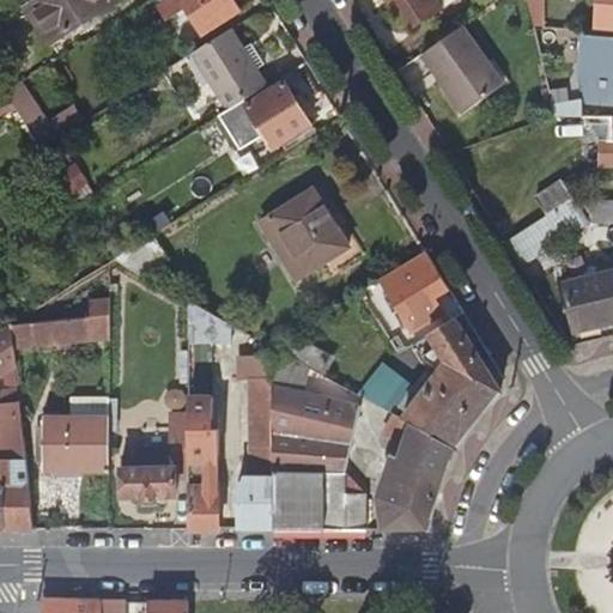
[(119,0),(36,0),(24,8),(48,44),(119,0)]
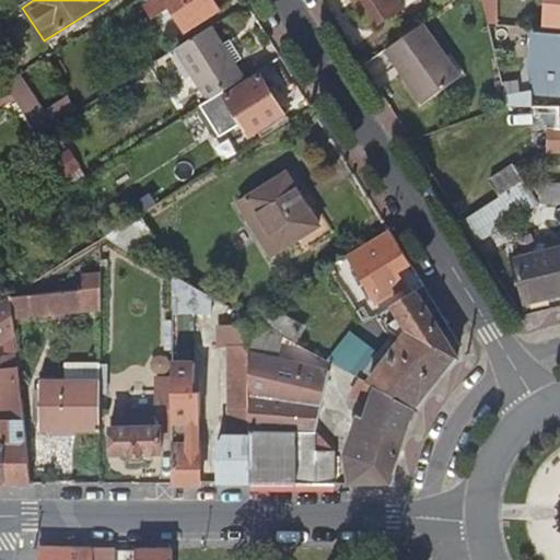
[(218,10),(211,0),(165,0),(184,31),(218,10)]
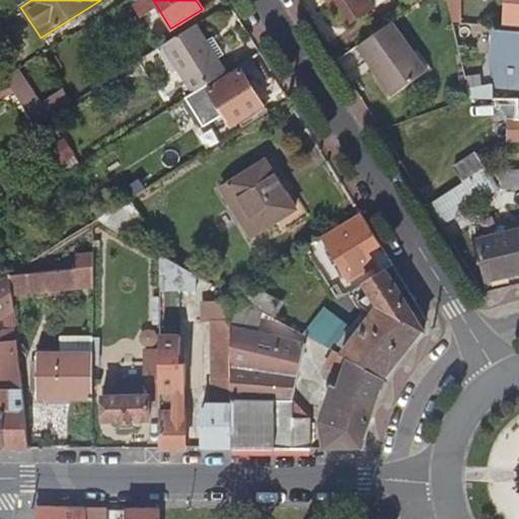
[(350,25),(373,11),(366,0),(326,0),(329,5),(335,2),(350,25)]
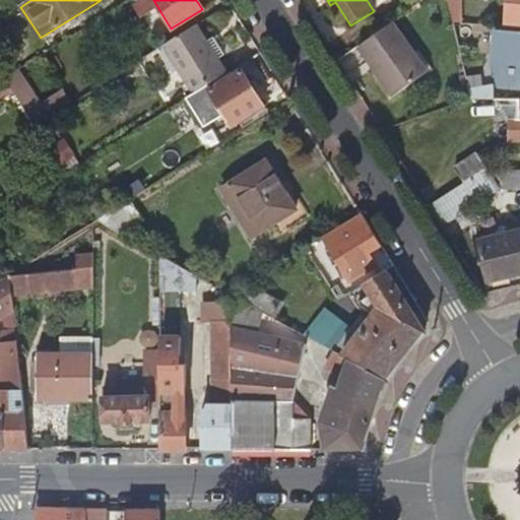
[(417,0),(424,10),(439,0),(417,0)]
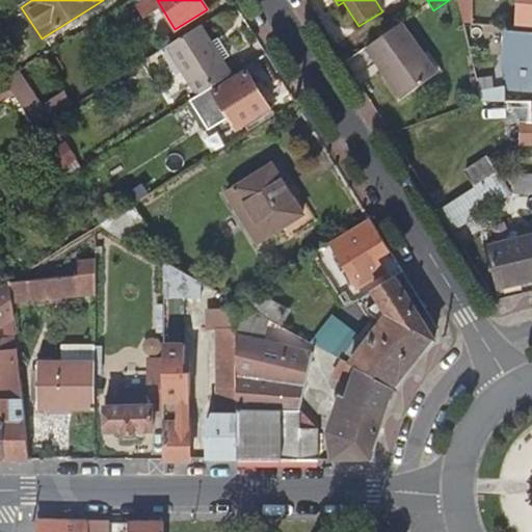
[(456,0),(462,25),(470,25),(469,0),(456,0)]
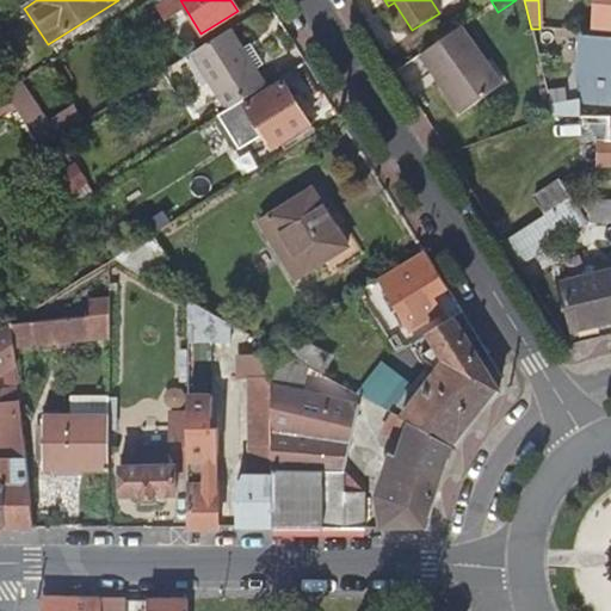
[(610,31),(610,0),(596,0),(594,30),(610,31)]
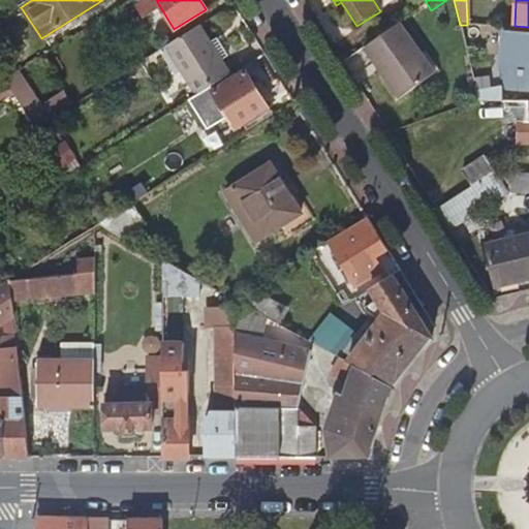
[(210,42),(199,26),(166,47),(197,95),(229,75),(221,61),(227,56),(217,38),(210,42)]
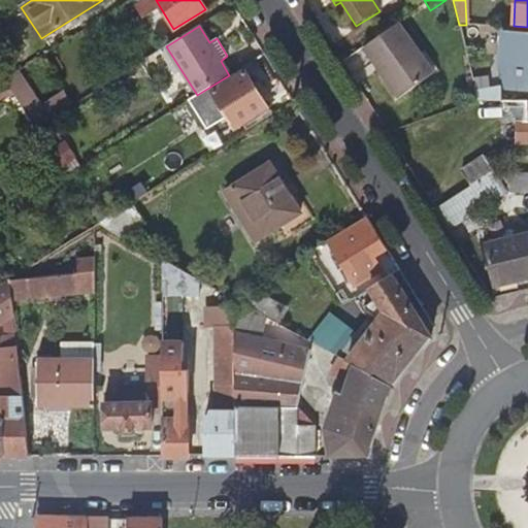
[(402,28),(364,51),(384,81),(388,79),(401,101),(435,80),(402,28)]
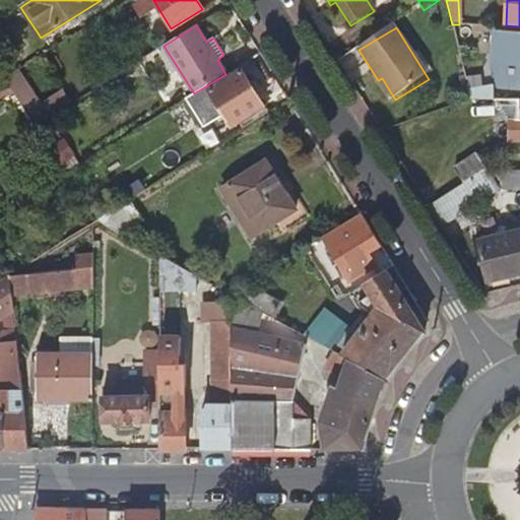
[(511,87),(519,88),(519,36),(494,33),(491,63),(513,65),(511,87)]
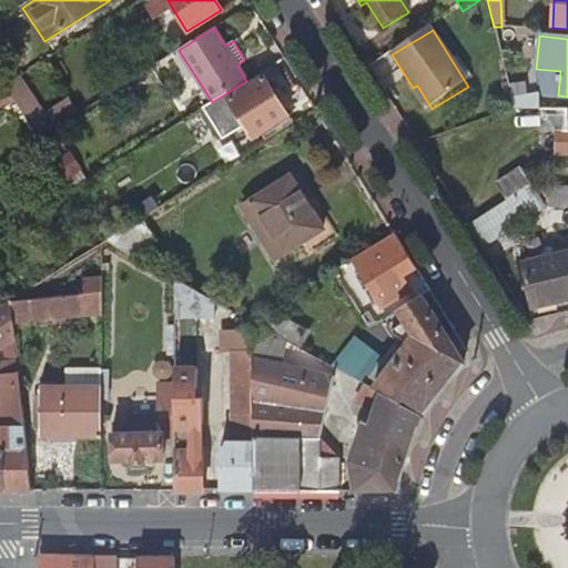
[(21,77),(6,87),(16,101),(39,138),(67,120),(78,113),(68,97),(44,112),(21,77)]
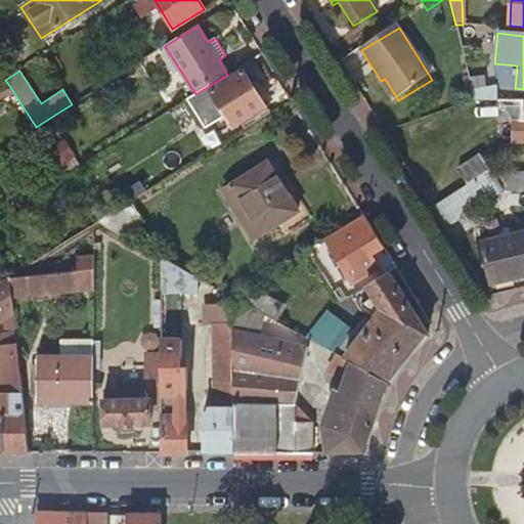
[(265,108),(242,72),(210,91),(217,103),(229,124),(232,128),(265,108)]
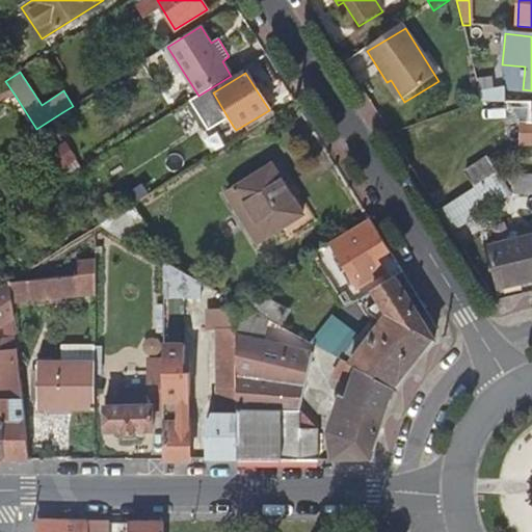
[(0,104),(15,95),(5,81),(0,83),(0,104)]
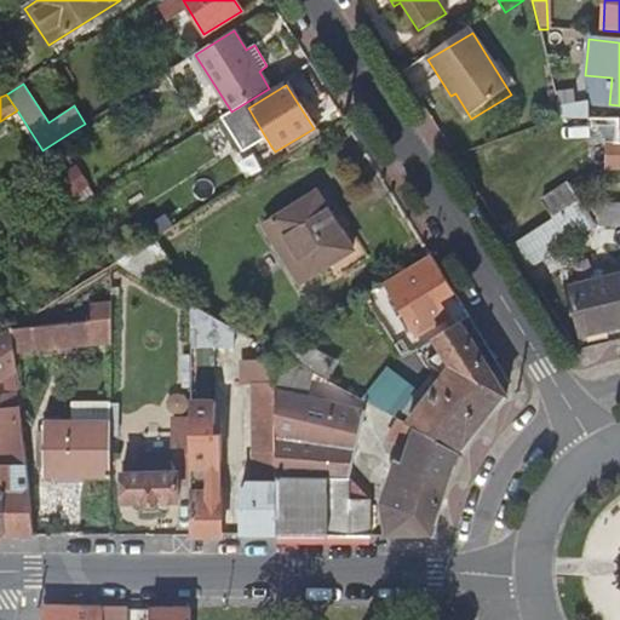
[(603,164),(619,164),(619,114),(607,113),(603,164)]
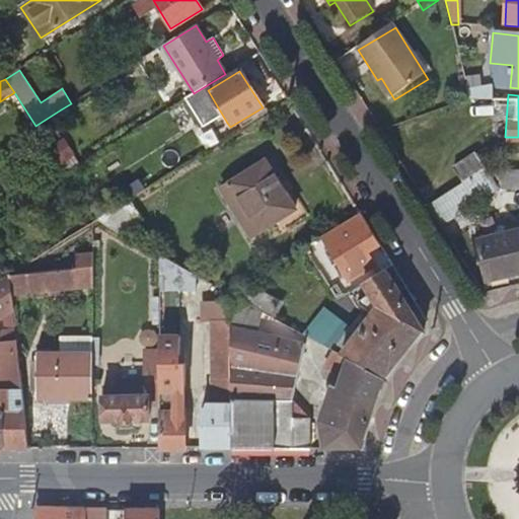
[(221,126),(227,123),(215,102),(209,105),(221,126)]
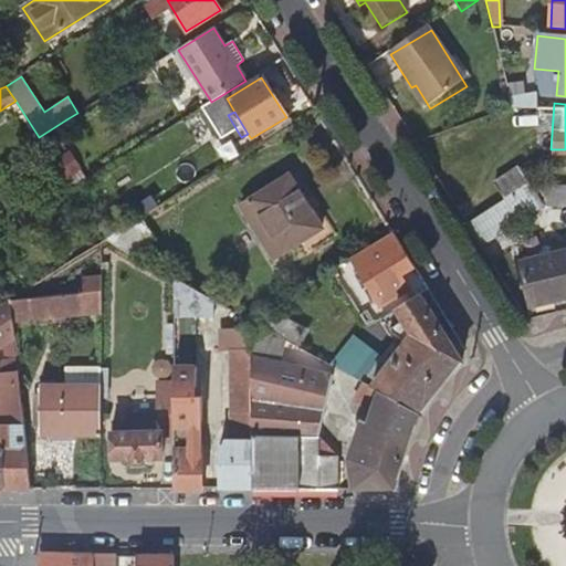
[(70,150),(53,161),(72,189),(86,180),(81,170),(82,170),(70,150)]
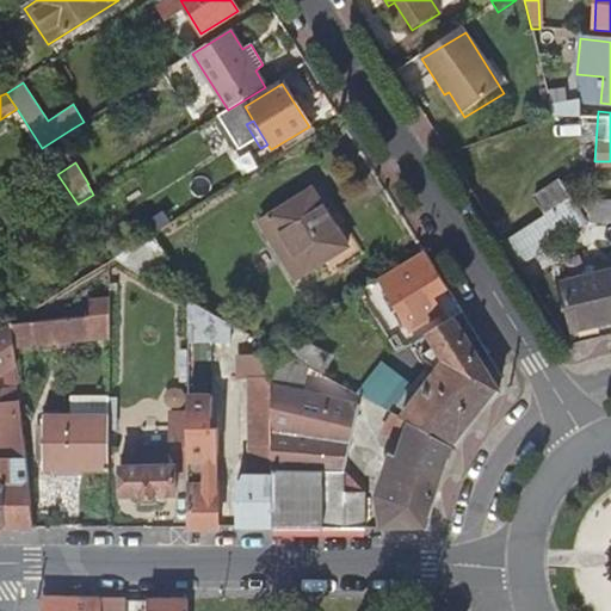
[(547,215),(573,199),(561,178),(534,195),(547,215)]
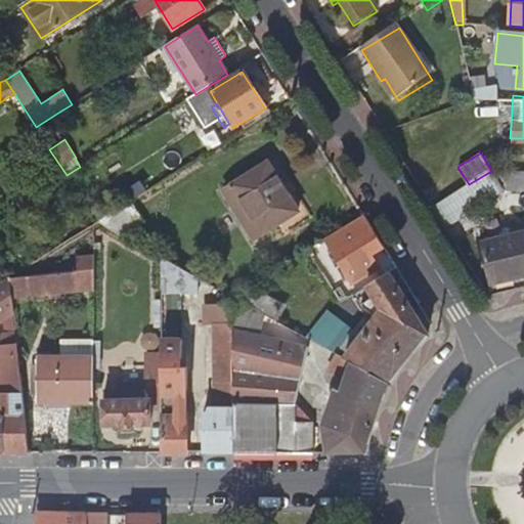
[(295,211),(265,163),(222,188),(252,238),(295,211)]
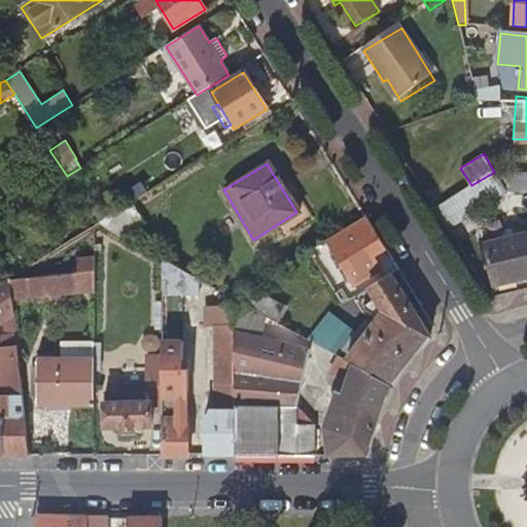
[(501,190),(496,170),(494,172),(471,185),(434,208),(445,225),(501,190)]
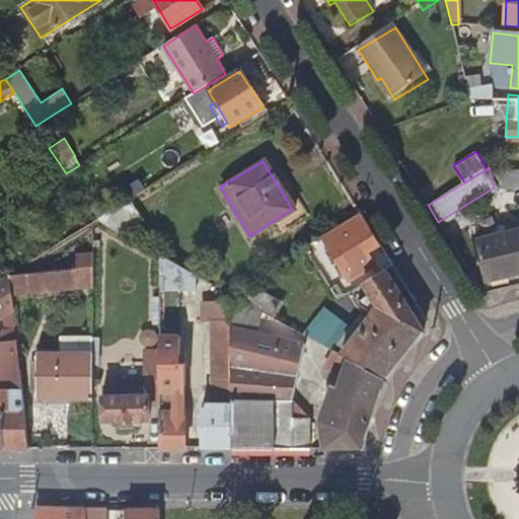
[(518,169),(489,167),(494,188),(518,190),(518,169)]
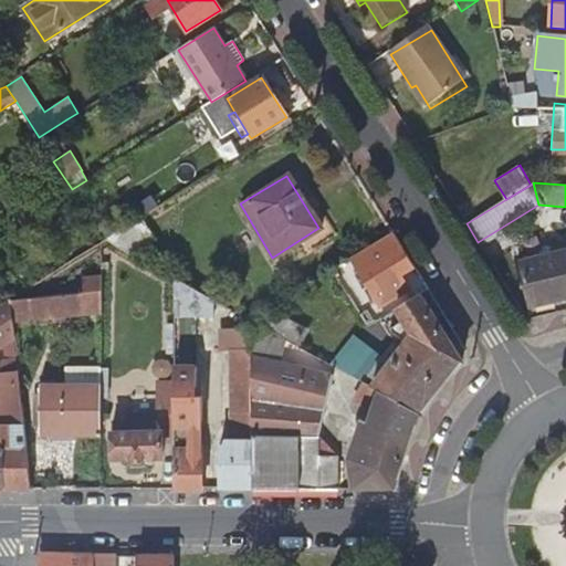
[(157,241),(143,217),(104,241),(105,242),(132,257),(157,241)]
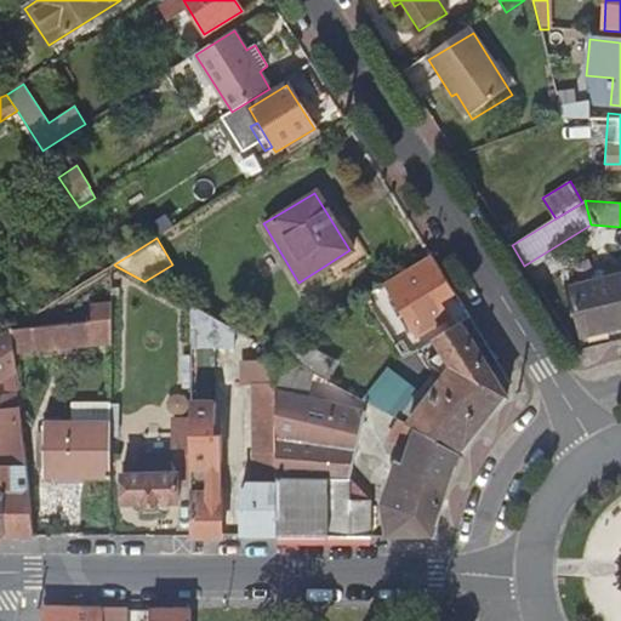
[(455,292),(432,257),(405,274),(415,289),(393,301),(415,339),(421,348),(423,346),(419,337),(449,318),(439,302),(455,292)]
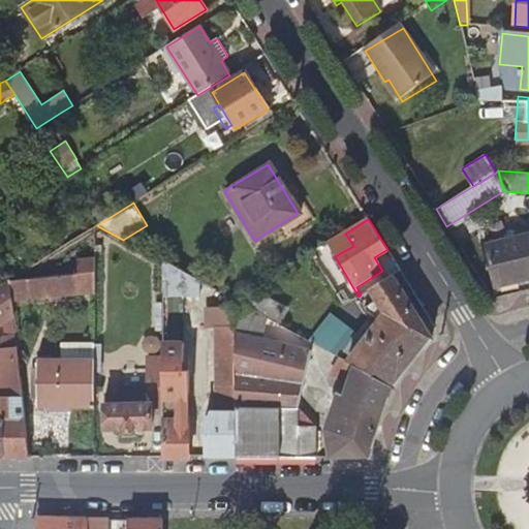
[(528,236),(515,240),(524,280),(528,278),(528,236)]
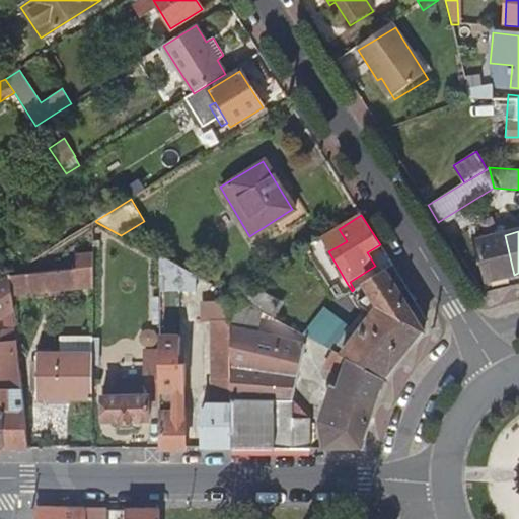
[(486,282),(514,275),(505,235),(476,240),(486,282)]
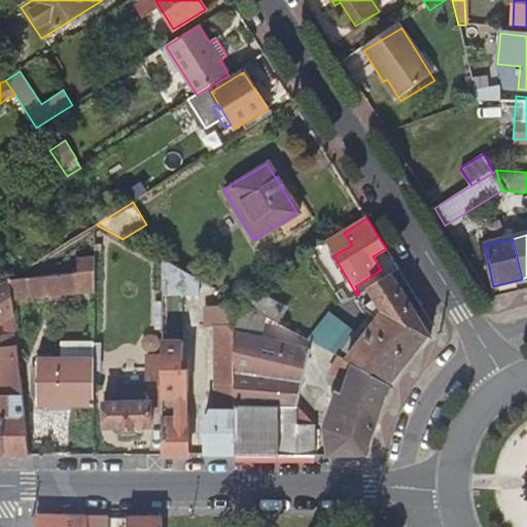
[(75,254),(74,261),(93,258),(93,250),(75,254)]
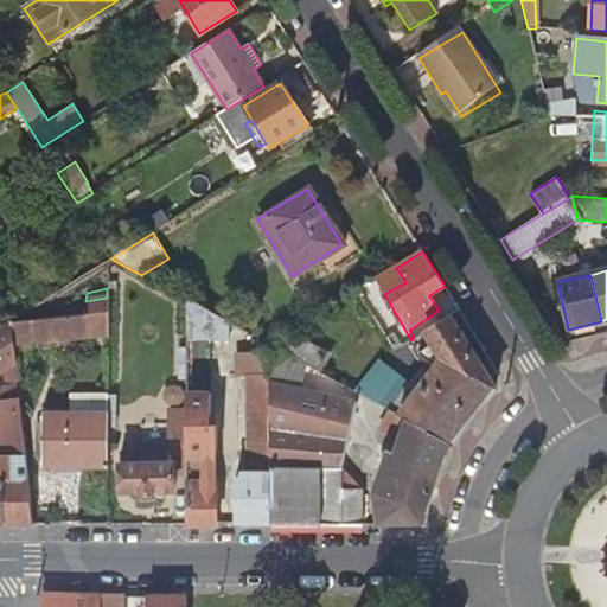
[(8,323),(11,345),(108,336),(107,298),(85,301),(81,302),(82,314),(8,323)]
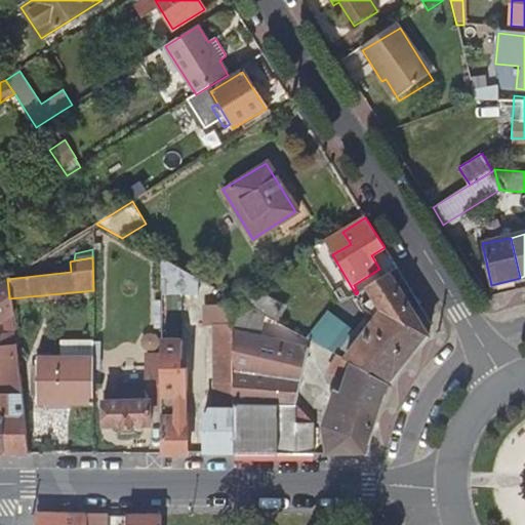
[(197,279),(160,258),(160,289),(196,289),(197,279)]
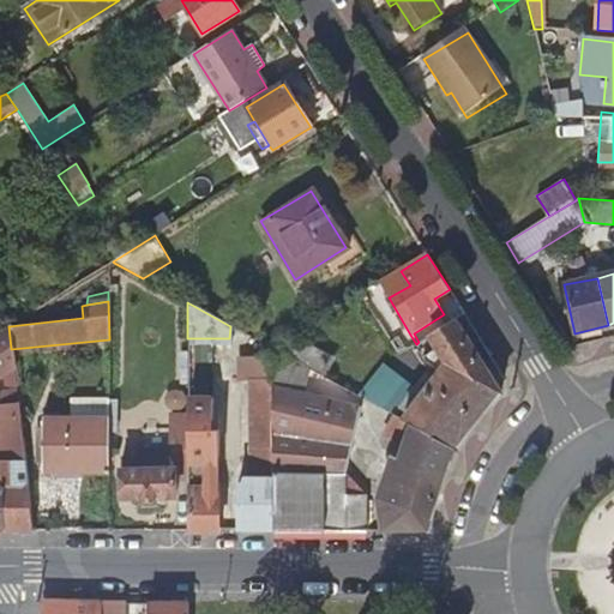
[(450,324),(432,333),(419,342),(416,344),(414,345),(425,365),(433,368),(440,372),(403,421),(457,450),(473,429),(504,392),(456,319),(450,324)]
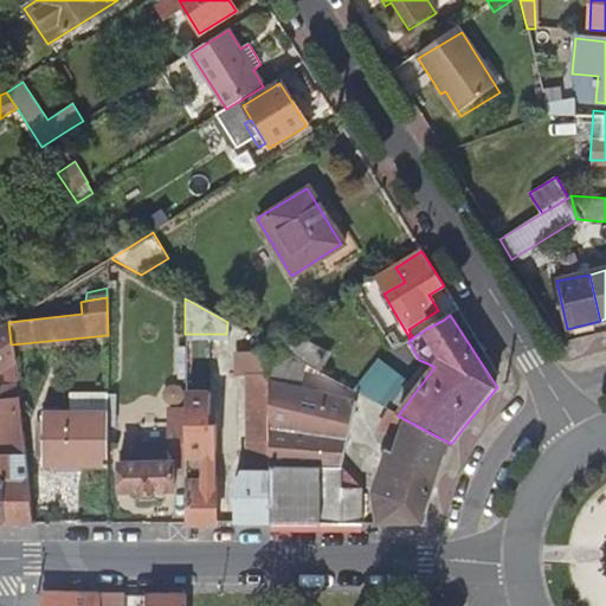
[(0,372),(13,363),(11,345),(8,322),(0,327),(0,372)]
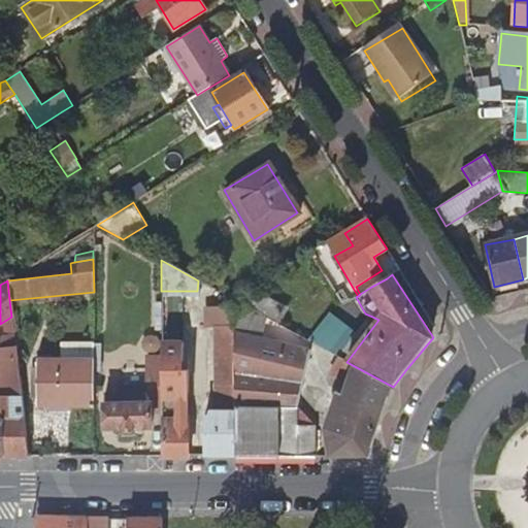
[(263,317),(276,323),(284,307),(259,293),(253,297),(248,307),(263,317)]
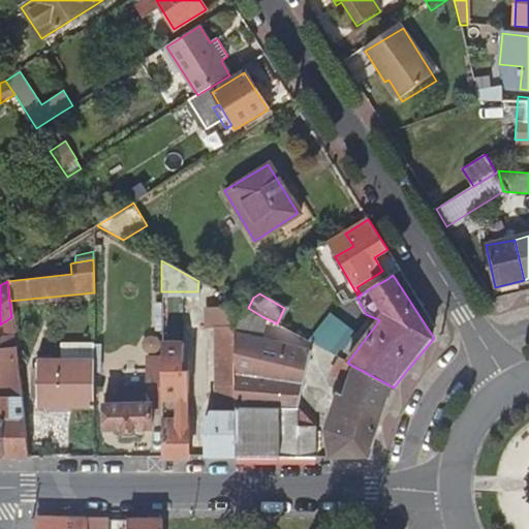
[(248,308),(236,301),(236,310),(236,320),(259,329),(263,317),(248,308)]
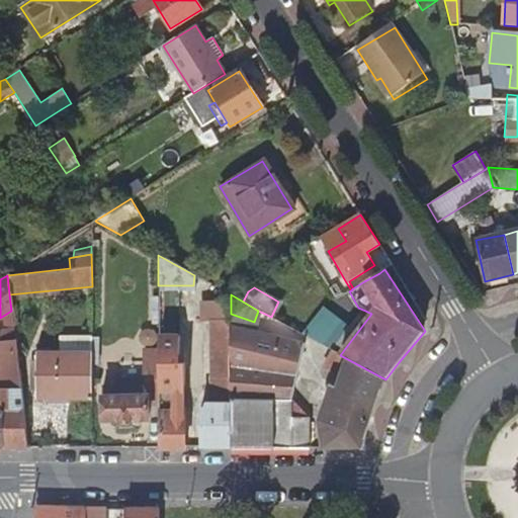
[(201,448),(231,448),(231,401),(231,329),(231,314),(231,304),(201,304),(201,323),(210,324),(210,406),(201,407),(201,448)]
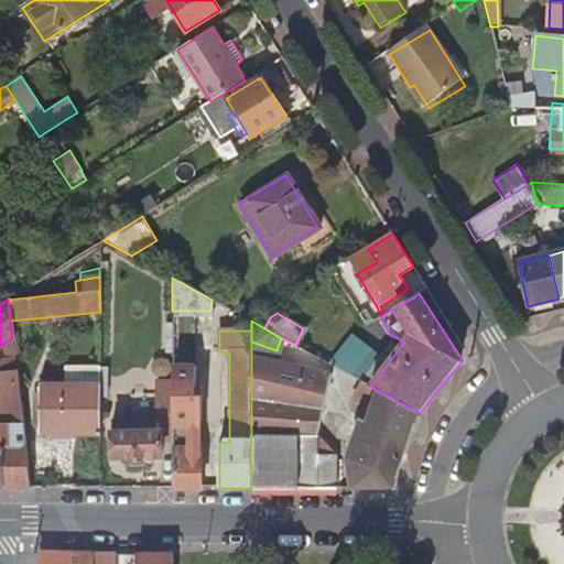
[(354,337),(331,365),(364,382),(382,358),(354,337)]
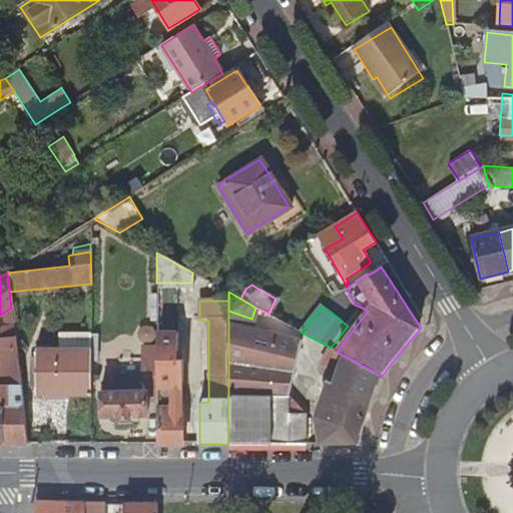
[(331,348),(337,352),(368,311),(362,308),(348,326),(331,348)]
